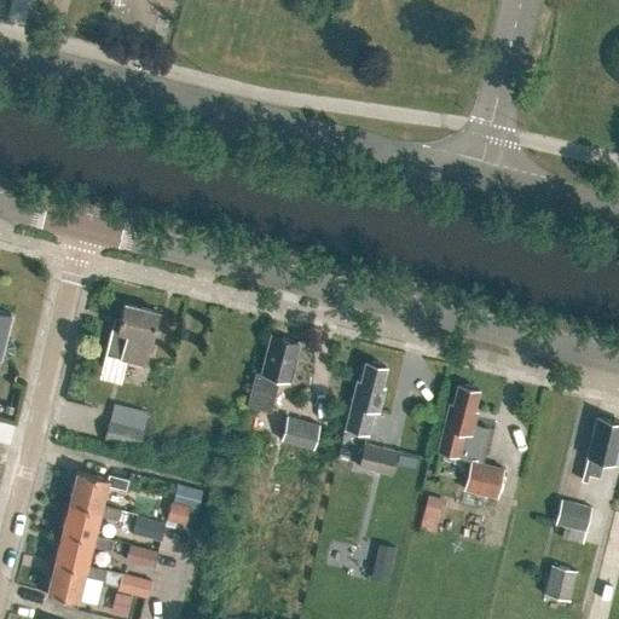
[(111,328),(104,354),(144,364),(150,340),(151,340),(158,311),(123,302),(116,329),(111,328)]
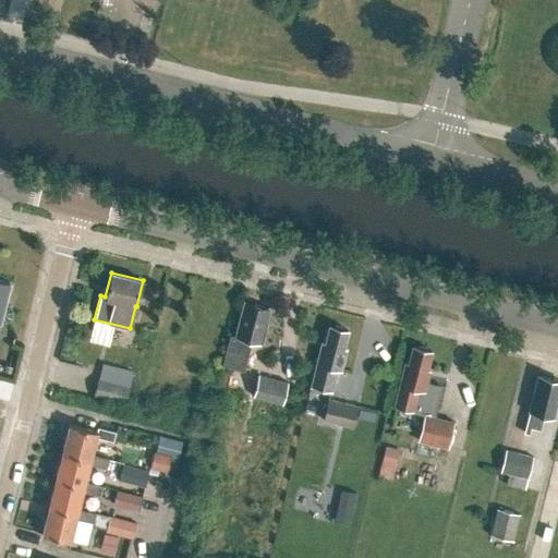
[(0,319),(10,323),(19,288),(8,286),(9,282),(0,279),(0,319)]
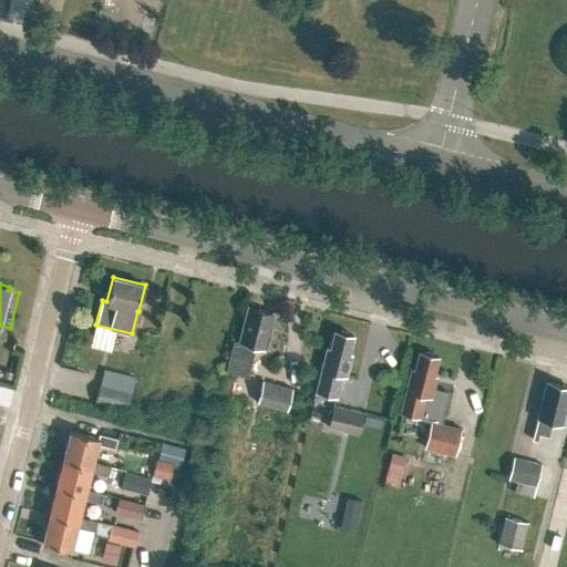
[(234,340),(225,371),(247,377),(255,347),(265,349),(270,328),(269,327),(272,312),(248,306),(238,341),(234,340)]
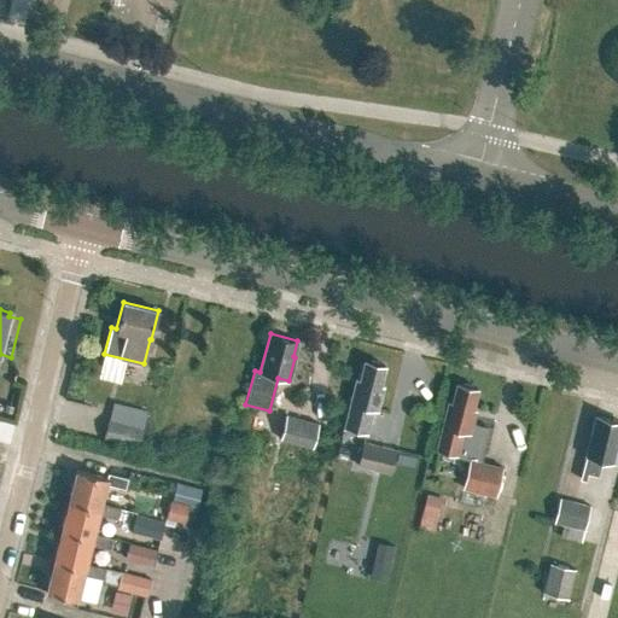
[(378,391),(384,366),(363,361),(359,379),(356,378),(344,427),(366,432),(372,409),(377,410),(382,392),(378,391)]
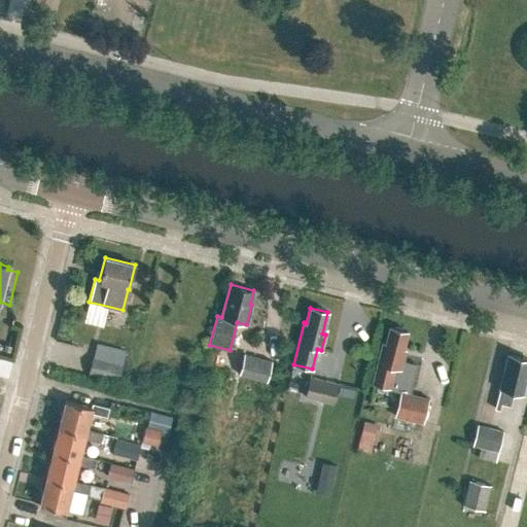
[(401,354),(407,331),(389,327),(385,343),(382,342),(372,384),(389,388),(394,367),(400,370),(405,354),(401,354)]
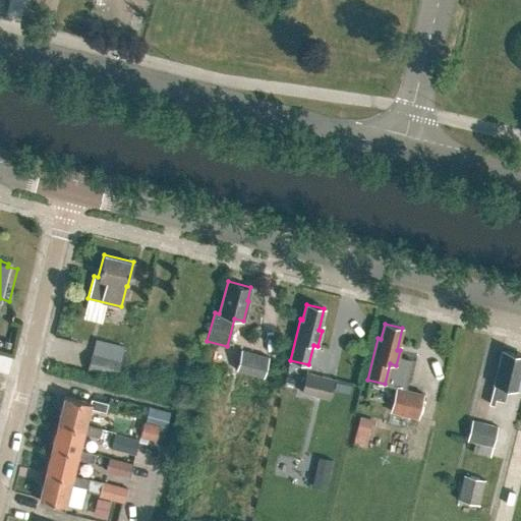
[(268,356),(240,348),(235,369),(263,378),(268,356)]
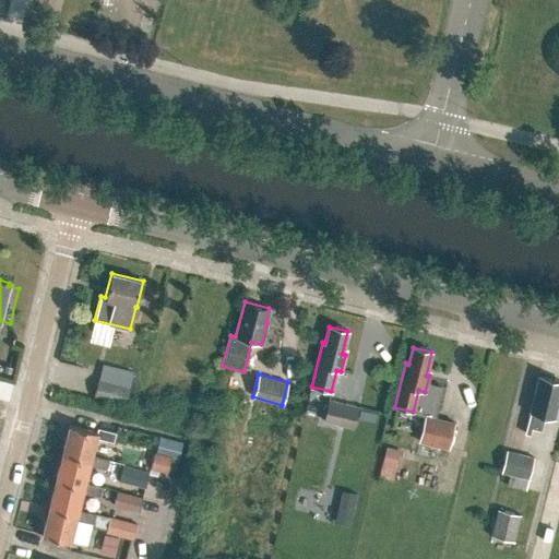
[(558,381),(538,376),(530,412),(525,432),(530,433),(531,428),(540,430),(544,415),(557,418),(558,408),(558,399),(558,394),(558,381)]
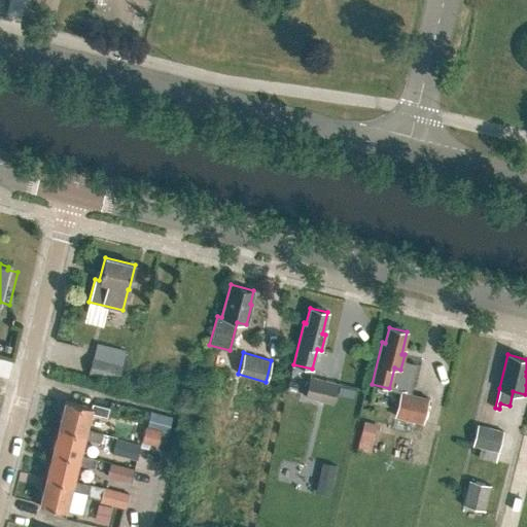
[(92,358),(88,373),(117,381),(121,365),(92,358)]
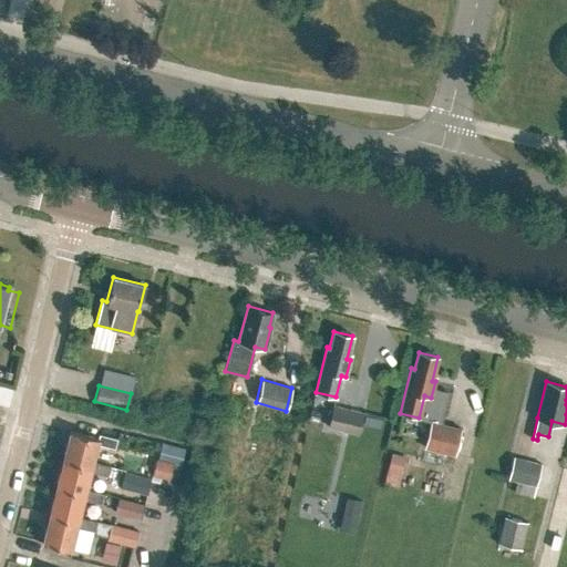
[(364,412),(332,404),(327,426),(359,434),(364,412)]
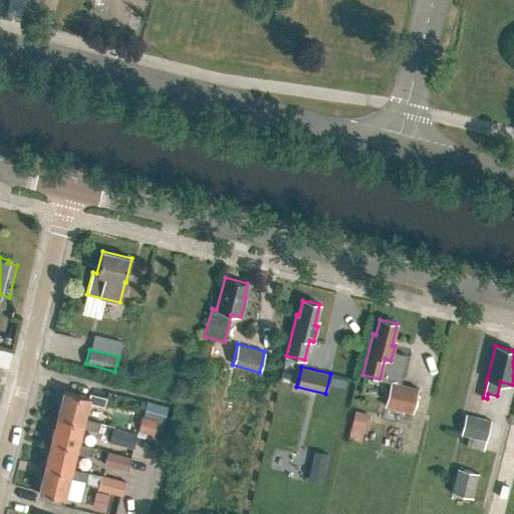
[(418,387),(390,380),(383,406),(412,413),(418,387)]
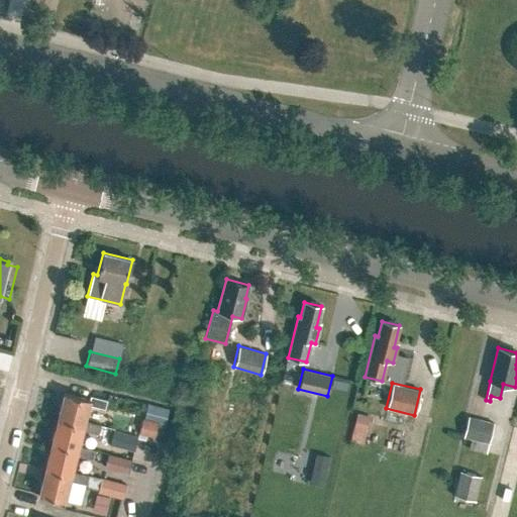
[(64,393),(58,418),(83,425),(84,421),(88,404),(104,408),(106,400),(90,396),(89,399),(64,393)]
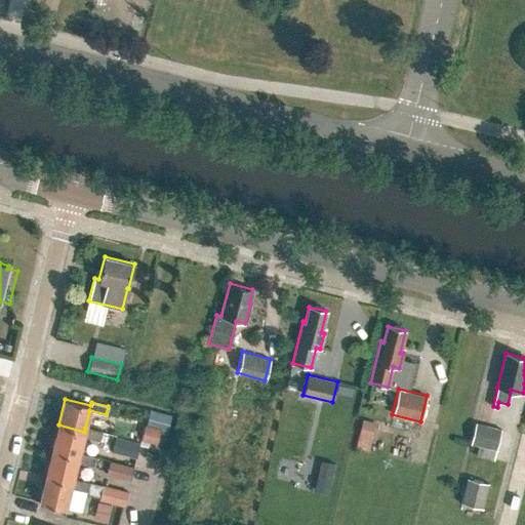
[(358,437),(371,440),(375,422),(362,419),(358,437)]
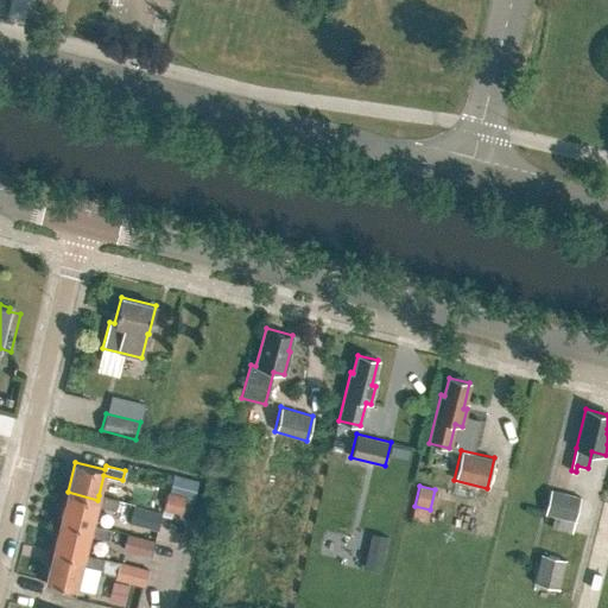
[(158,489),(154,507),(175,512),(179,494),(158,489)]
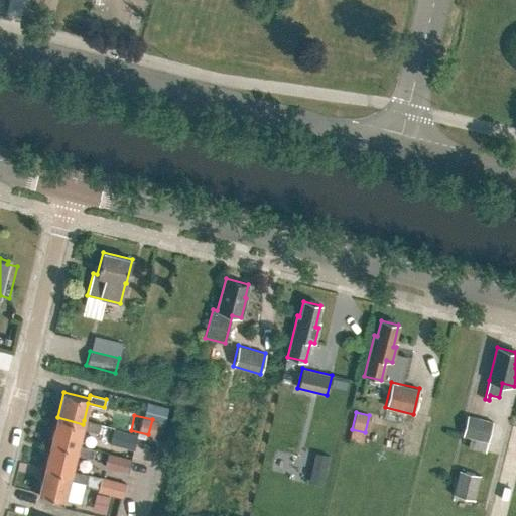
[(492,421),(467,415),(462,435),(470,437),(468,447),(484,453),(492,421)]
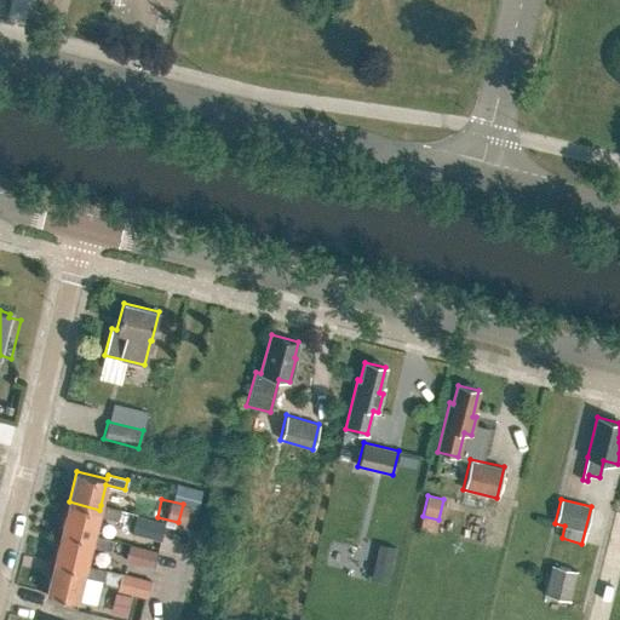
[(69,501),(61,532),(92,540),(93,535),(98,515),(118,520),(120,510),(101,505),(99,510),(69,501)]
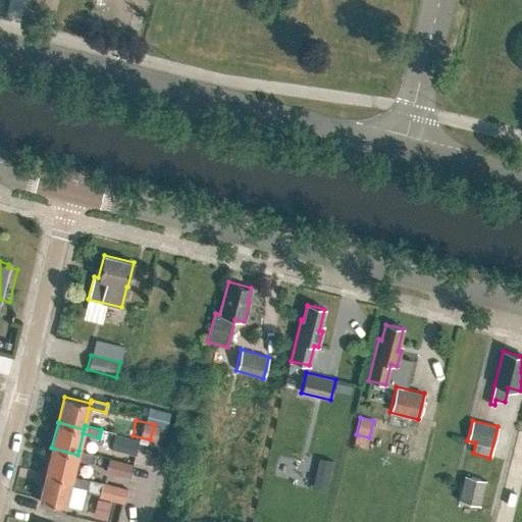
[(138,440),(109,432),(105,448),(134,455),(138,440)]
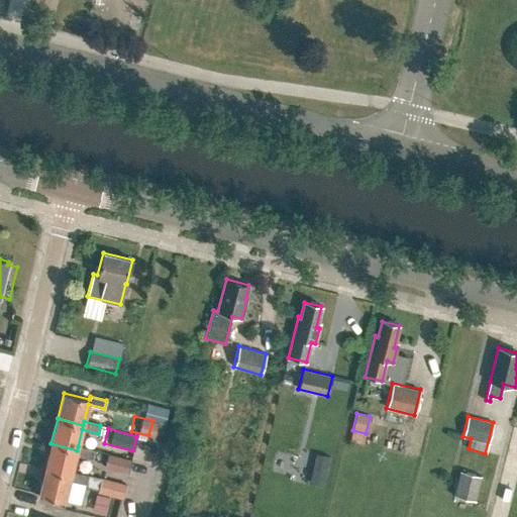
[(50,443),(44,469),(71,475),(72,472),(76,454),(92,458),(94,450),(78,446),(77,450),(50,443)]
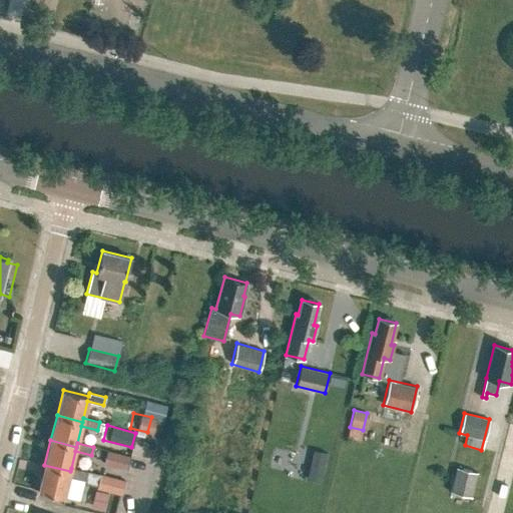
[(309,448),(301,475),(317,480),(325,454),(309,448)]
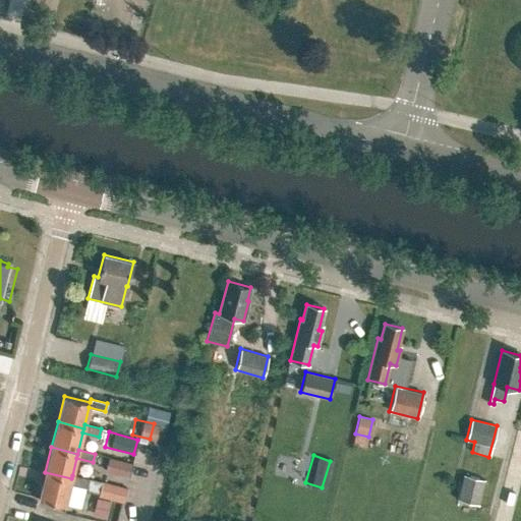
[(131,463),(108,457),(105,470),(128,476),(131,463)]
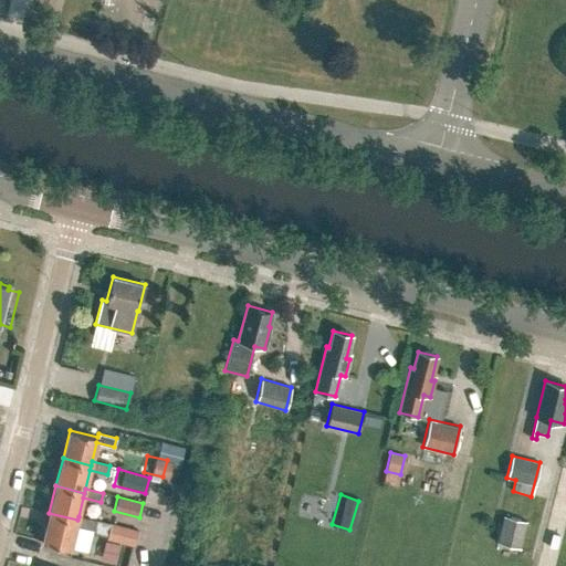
[(49,513),(42,542),(71,548),(76,525),(94,530),(96,520),(79,516),(77,520),(49,513)]
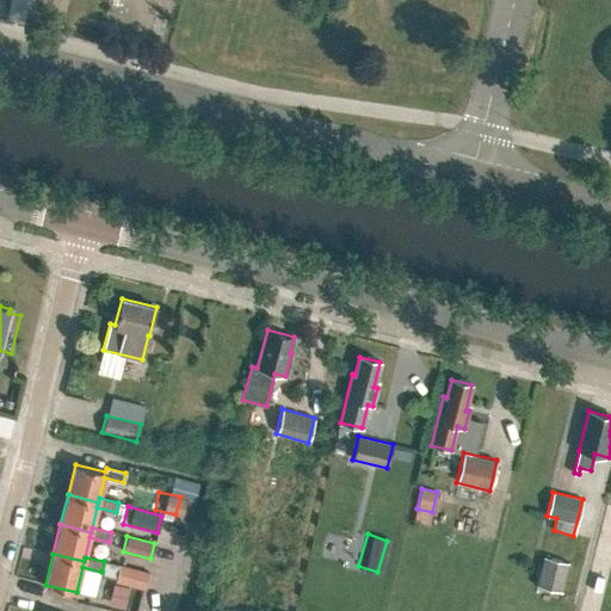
[(568,562),(542,556),(536,585),(561,591),(568,562)]
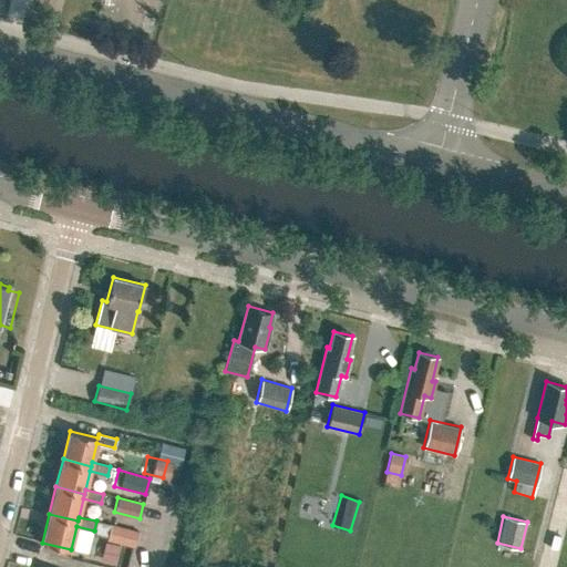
[(138,531),(111,524),(106,540),(134,547),(138,531)]
